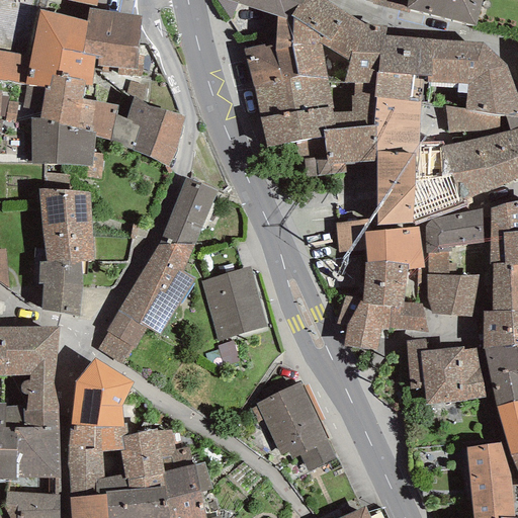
[(218,0),(231,20),(238,4),(225,0),(218,0)]
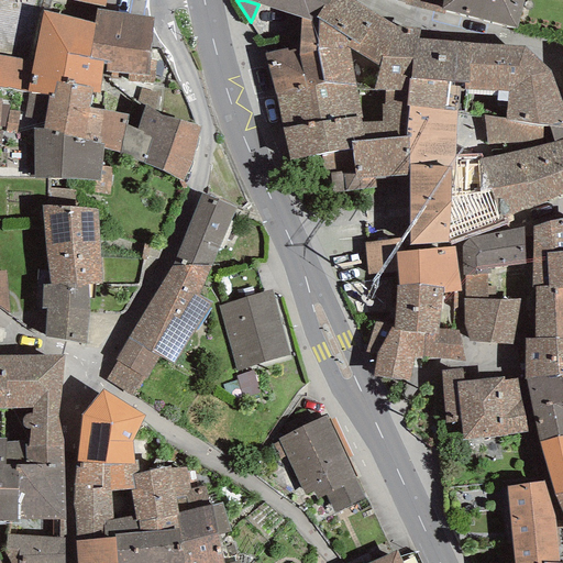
[(244,0),(258,4),(301,18),(313,21),(316,18),(329,0),(244,0)]
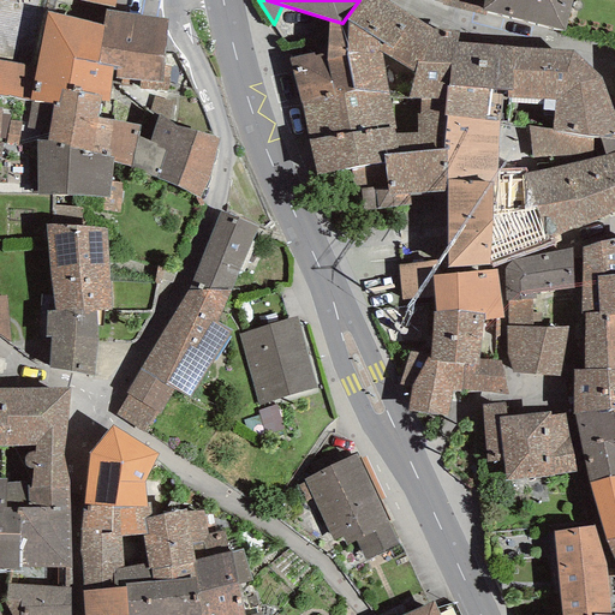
[(457,43),(459,31),(433,29),(384,0),(359,0),(345,19),(348,22),(346,57),(350,73),(353,90),(388,94),(389,99),(410,97),(421,97),(446,99),(452,43),(457,43)]
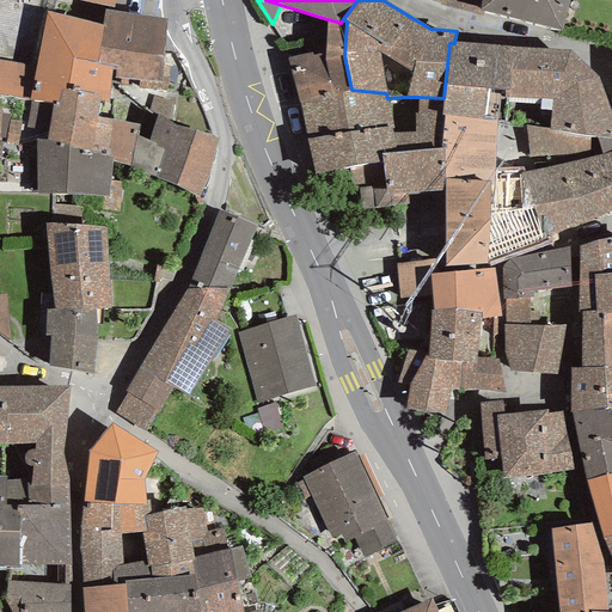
[(433,0),(482,17),(484,12),(479,11),(481,0),(433,0)]
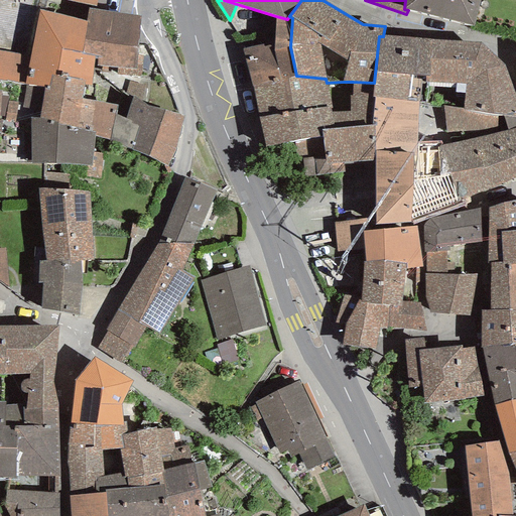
[(405,0),(404,9),(408,10),(474,26),(480,0),(405,0)]
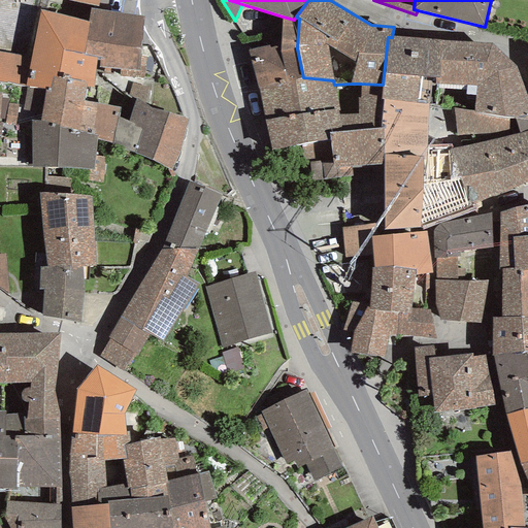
[(139,57),(143,18),(91,8),(87,22),(89,22),(84,55),(96,58),(100,58),(98,68),(120,69),(119,77),(143,77),(146,58),(139,57)]
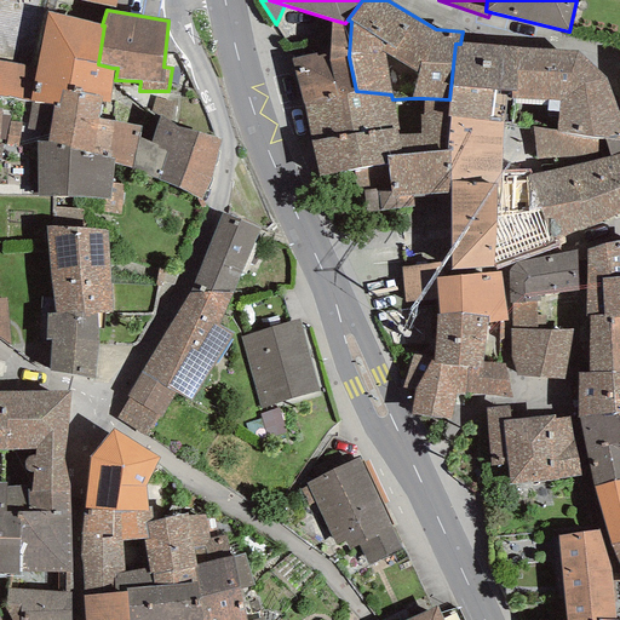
[(102,26),(47,12),(35,68),(29,101),(32,102),(57,105),(62,91),(101,97),(101,102),(109,103),(113,68),(98,64),(104,26),(102,26)]
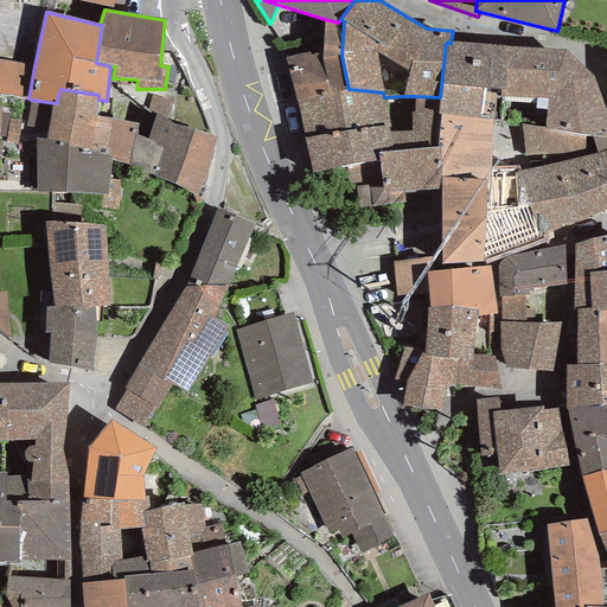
[(323,50),(286,57),(291,81),(345,72),(342,56),(344,21),(340,19),(338,23),(325,19),(323,50)]
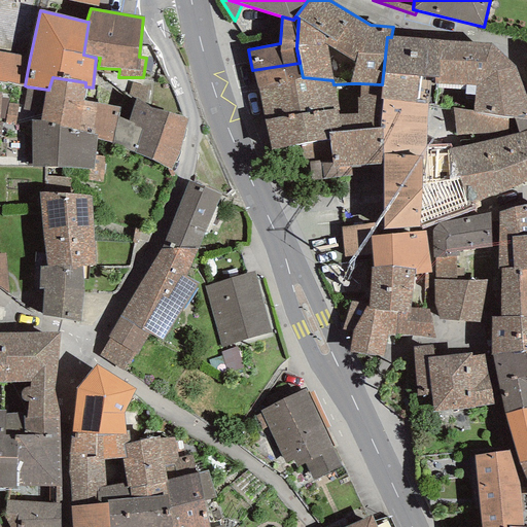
[(440,77),(441,40),(391,37),(387,37),(382,84),(380,99),(382,100),(427,104),(434,105),(434,78),(440,77)]
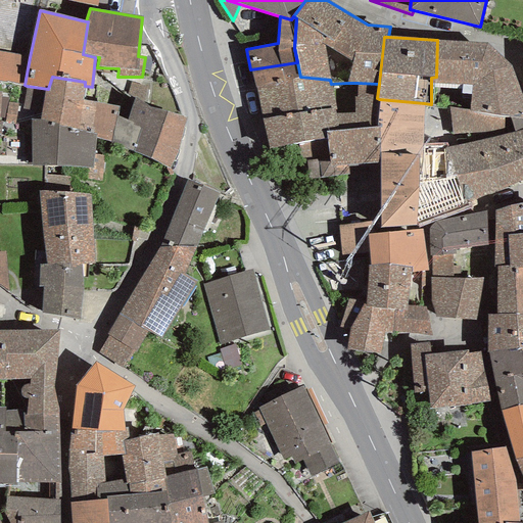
[(469,110),(522,117),(522,100),(511,65),(488,45),(452,41),(438,41),(436,79),(431,79),(431,85),(472,86),(469,110)]
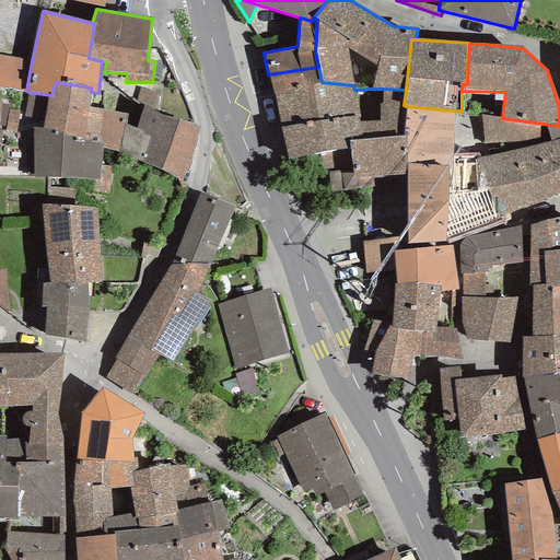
[(0,55),(0,86),(26,91),(32,61),(0,55)]
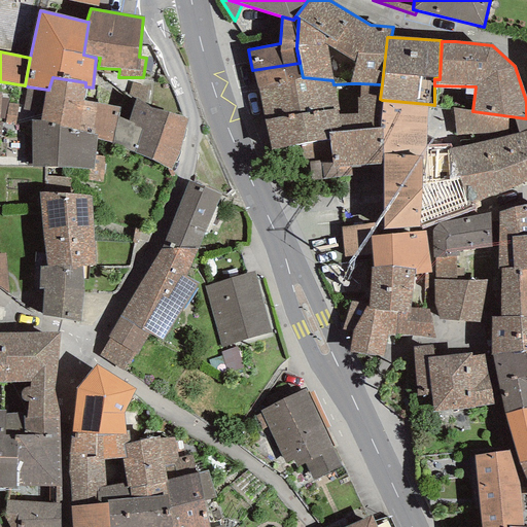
[(258,90),(265,119),(299,114),(337,110),(340,111),(334,84),(332,80),(303,77),(300,63),(252,70),(258,90)]
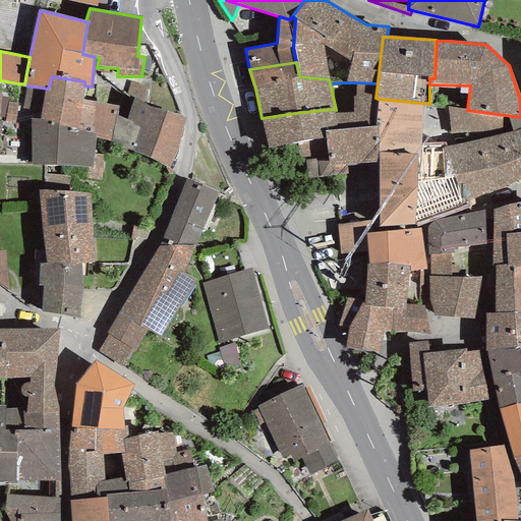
[(116,115),(118,106),(81,100),(84,85),(84,81),(52,76),(48,89),(26,85),(22,108),(41,113),(40,119),(96,134),(95,138),(110,141),(116,115)]
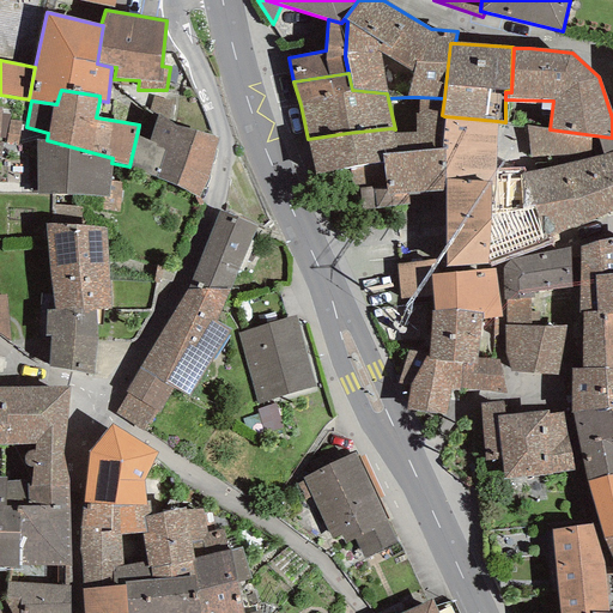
[(168,120),(171,103),(155,97),(149,110),(158,114),(168,120)]
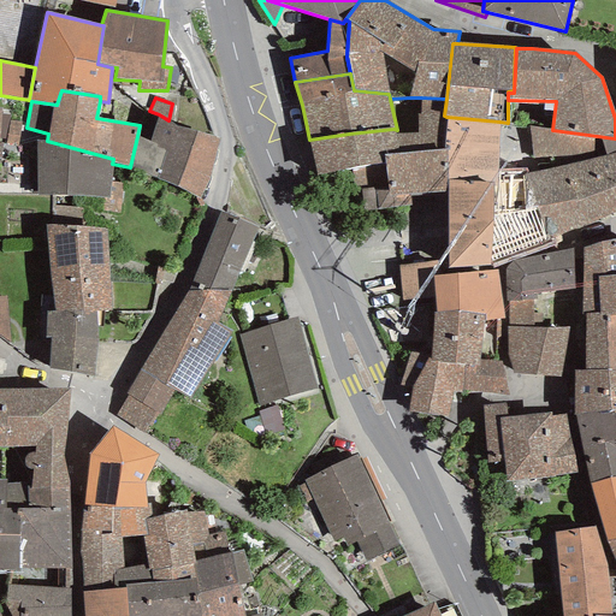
[(446,99),(421,98),(421,114),(416,114),(416,134),(395,134),(398,155),(446,150),(445,140),(446,117),(444,116),(446,99)]
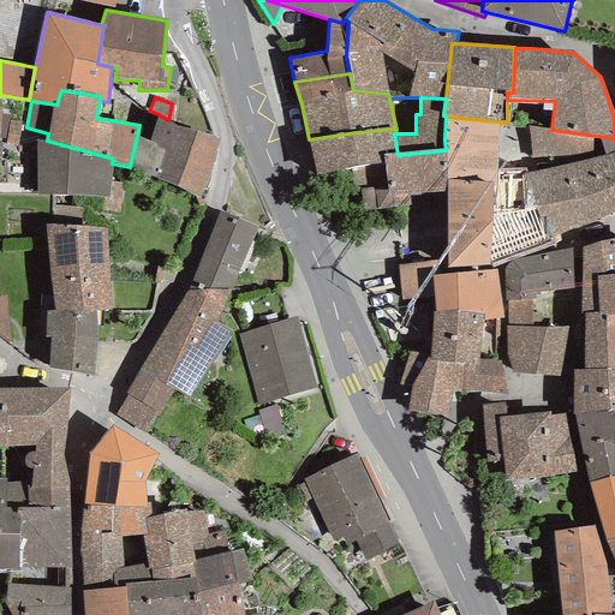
[(210,177),(219,138),(175,126),(168,120),(159,114),(149,141),(137,136),(130,167),(201,198),(210,177)]
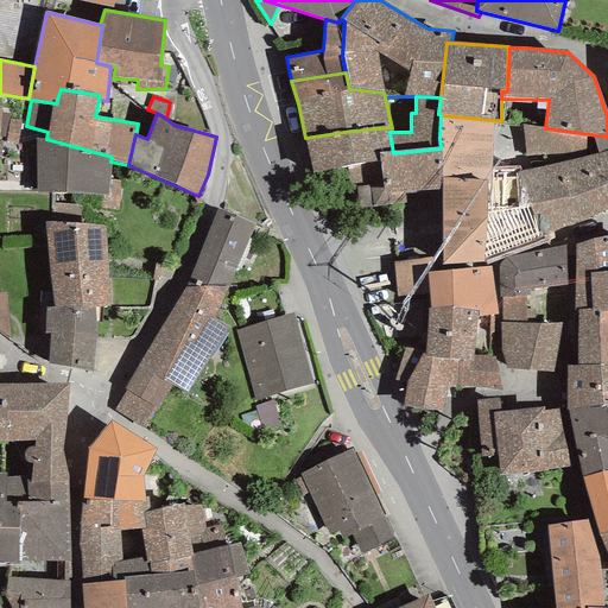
[(441,115),(439,138),(441,149),(442,178),(487,181),(492,181),(492,168),(493,120),(441,115)]
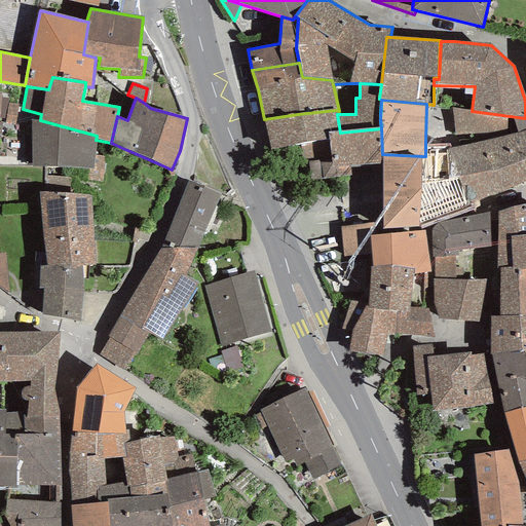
[(15,124),(19,104),(8,104),(5,122),(15,124)]
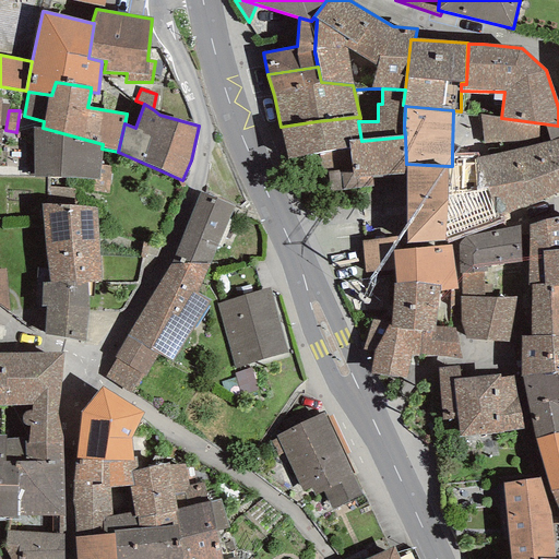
[(558,192),(558,126),(501,118),(482,116),(485,158),(477,159),(474,159),(476,192),(488,189),(499,215),(502,214),(558,192)]
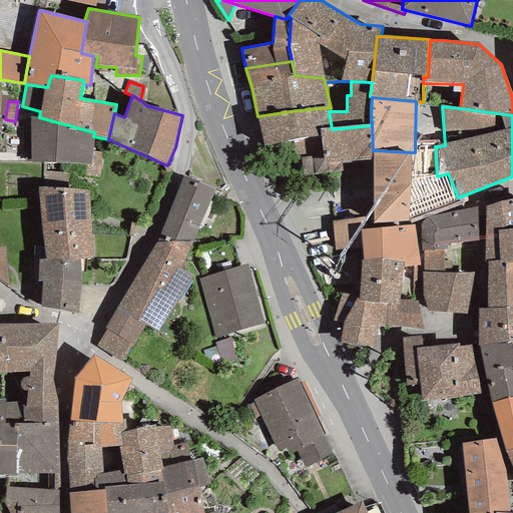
[(329,111),(328,107),(304,109),(291,111),(258,116),(265,145),(292,141),(320,136),(320,129),(332,129),(329,111)]
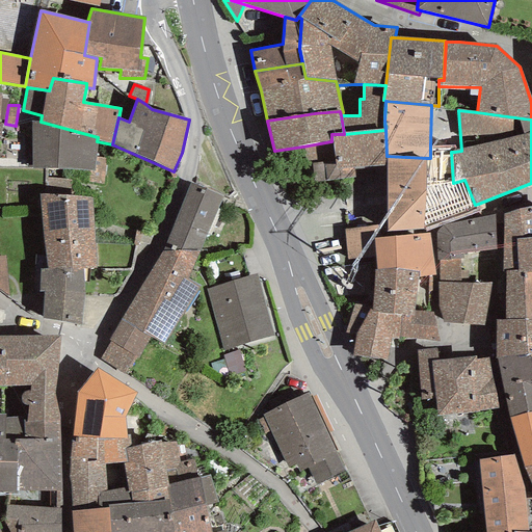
[(30,122),(32,169),(95,171),(97,141),(98,137),(41,122),(30,122)]
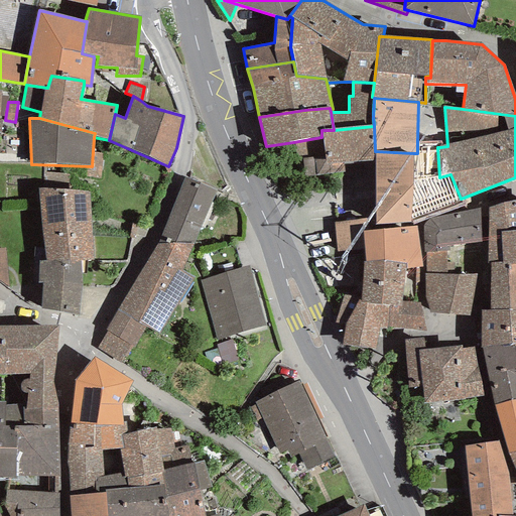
[(375,151),(374,126),(334,130),(321,130),(321,137),(293,142),(296,158),(303,158),(306,177),(345,173),(344,163),(375,161),(375,151)]
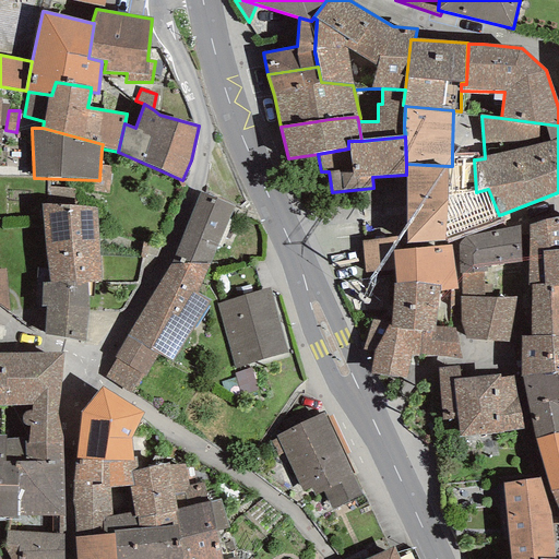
[(444,241),(504,223),(502,214),(499,215),(488,189),(476,192),(474,159),(477,159),(477,154),(452,154),(452,166),(448,166),(444,241)]
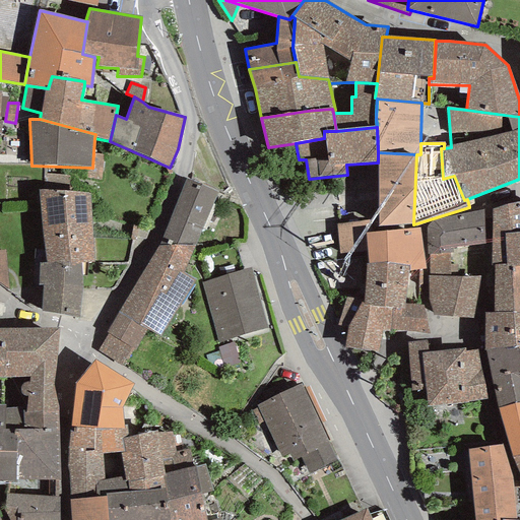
[(378,163),(379,226),(413,224),(416,154),(378,152),(378,163)]
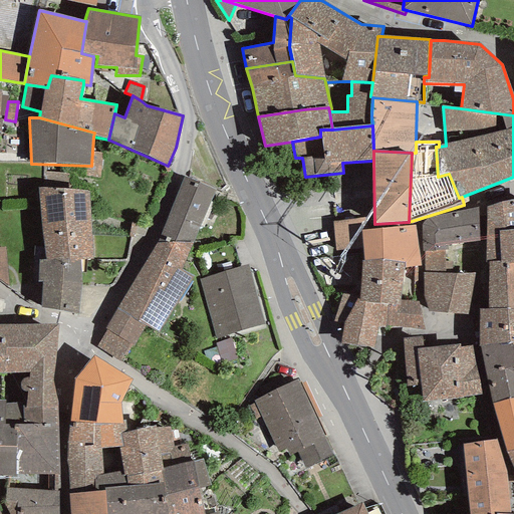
[(184,176),(158,242),(193,243),(215,191),(184,176)]
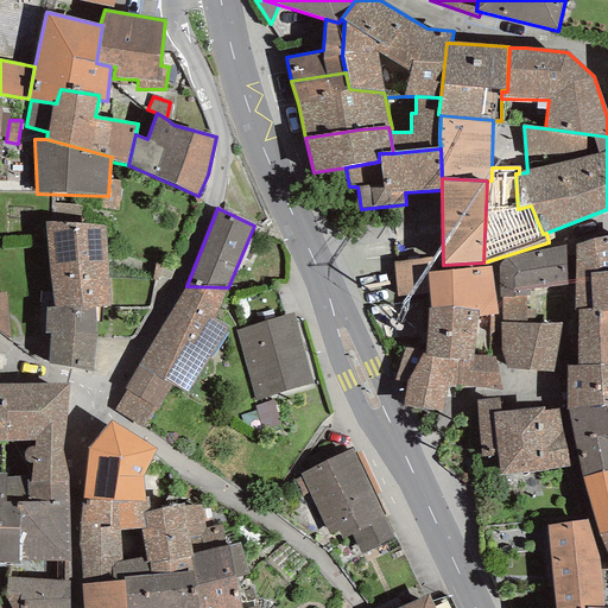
[(109,308),(107,260),(105,227),(45,222),(49,266),(54,308),(74,304),(74,310),(95,309),(109,308)]
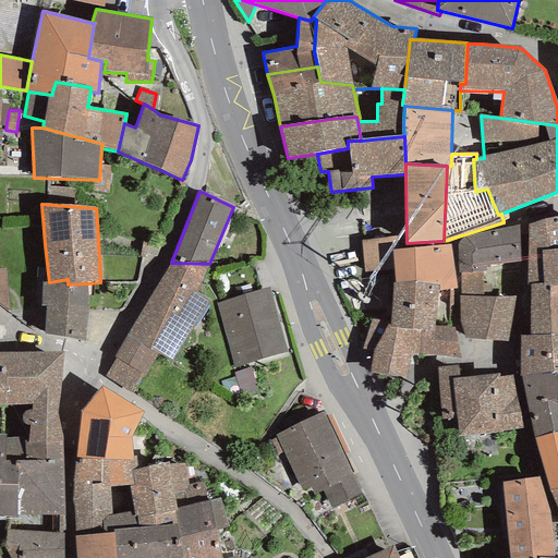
[(526,284),(531,283),(543,284),(557,284),(557,216),(544,219),(529,225),(528,261),(526,284)]
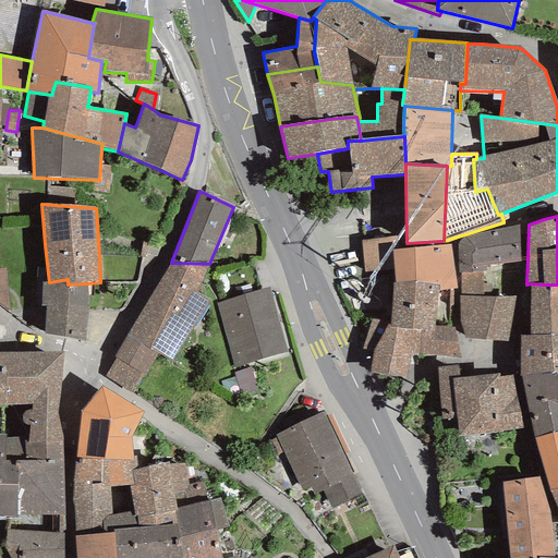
[(528,261),(529,225),(526,223),(468,237),(463,238),(458,244),(459,273),(460,274),(482,273),(486,273),(486,266),(528,261)]
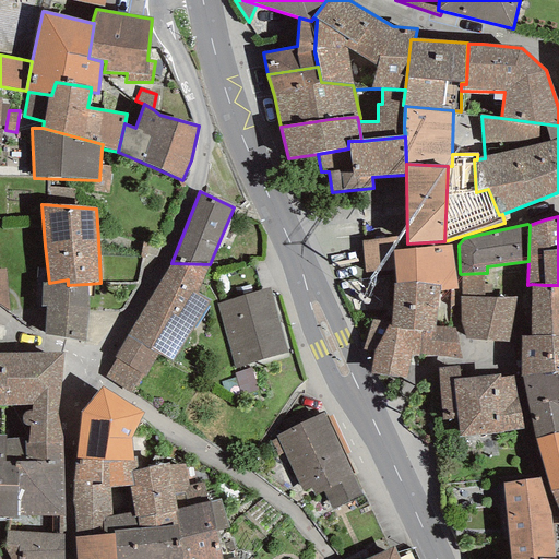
[(399,250),(396,237),(361,241),(366,273),(395,271),(393,251),(399,250)]
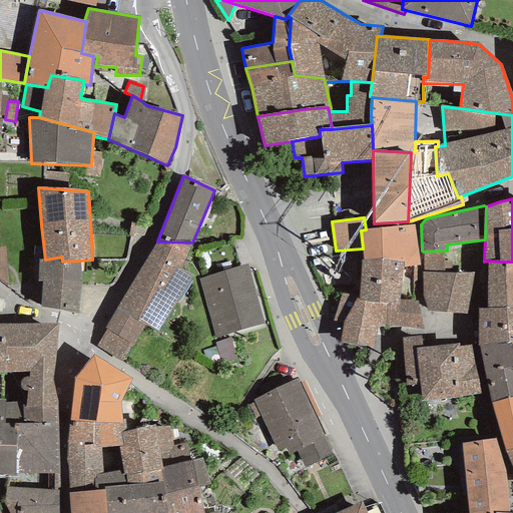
[(404,263),(403,268),(413,267),(420,266),(414,225),(366,229),(361,230),(363,248),(363,261),(381,259),(404,263)]
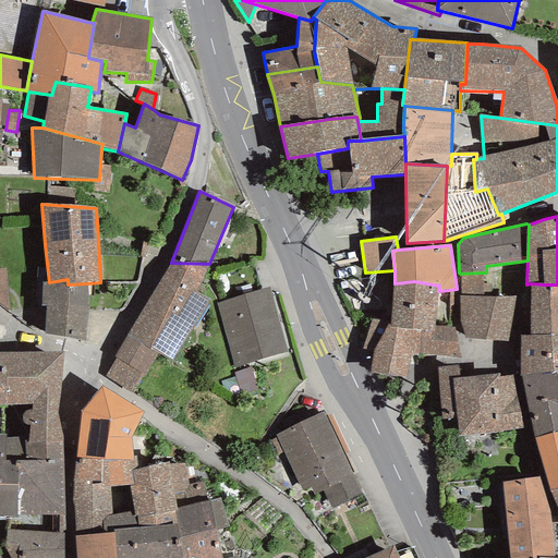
[(116,359),(105,376),(130,392),(134,385),(136,386),(143,375),(145,376),(157,354),(171,362),(209,300),(197,293),(209,264),(171,263),(113,356),(116,359)]
